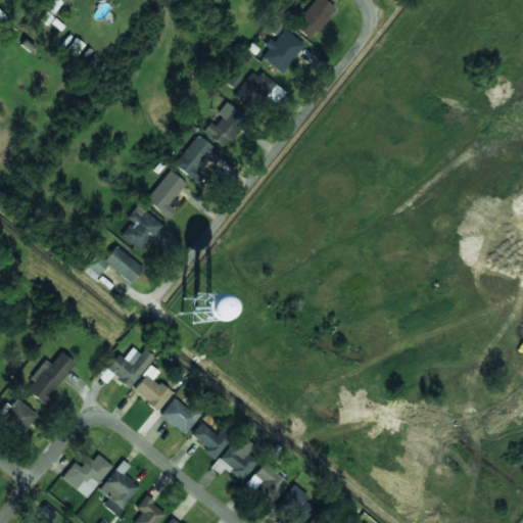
[(52,14),(63,0),(46,0),(42,6),(52,14)]
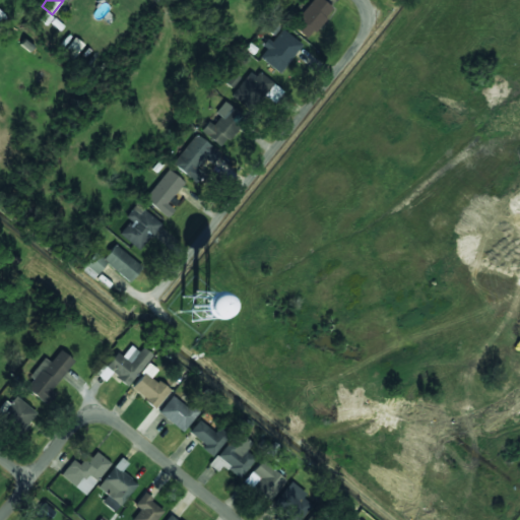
[(307,40),(332,8),(322,0),(312,0),(290,25),(307,40)]
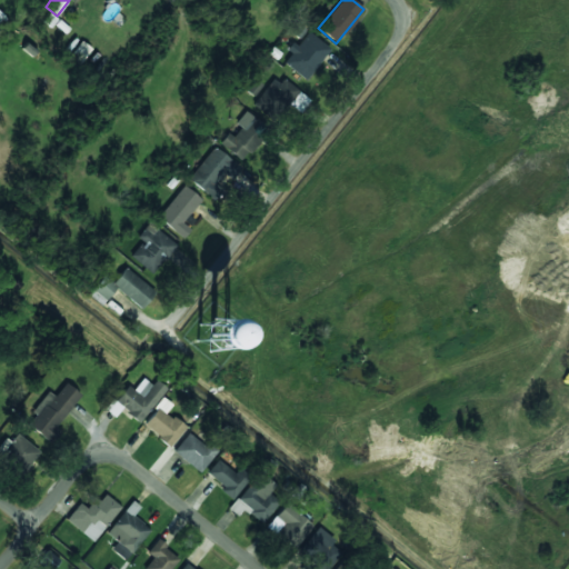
[(50,28),(57,18),(49,11),(41,21),(50,28)]
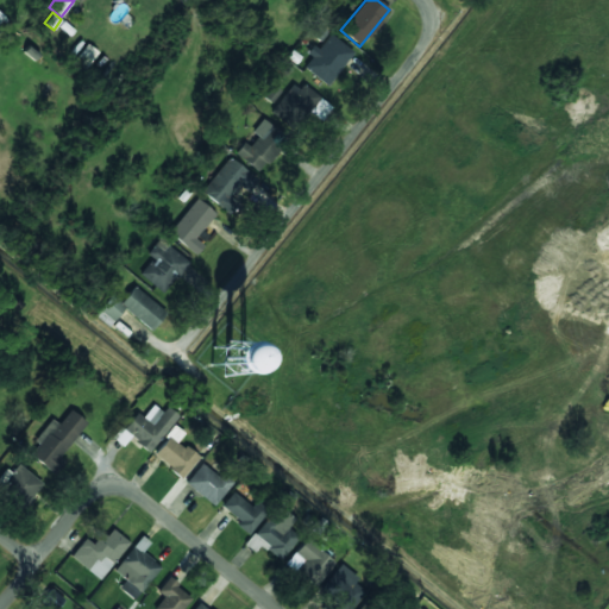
[(311,56),(312,57),(303,68),(328,85),(352,50),(326,32),(311,56)]
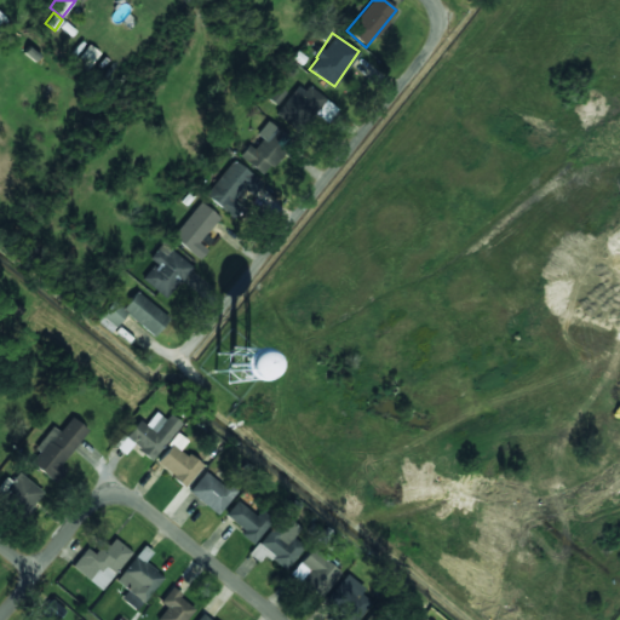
[(99,53),(89,45),(78,59),(89,68),(99,53)]
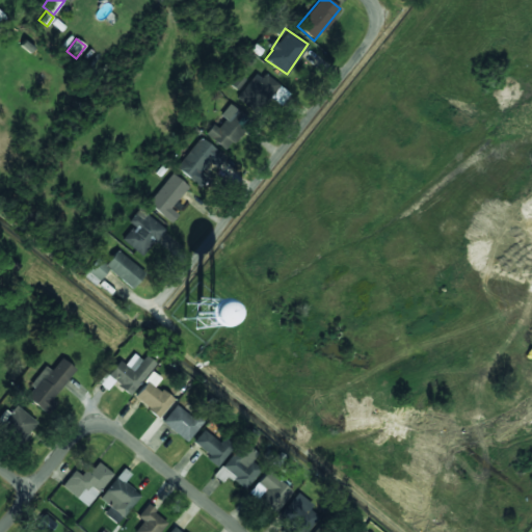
[(266,74),(262,78),(256,73),(237,98),(254,111),(276,82),(266,74)]
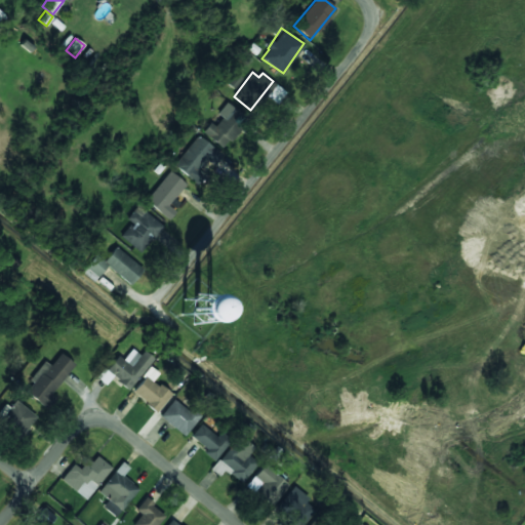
[(217,114),(221,117),(215,126),(209,122),(202,133),(226,149),(247,117),(225,103),(217,114)]
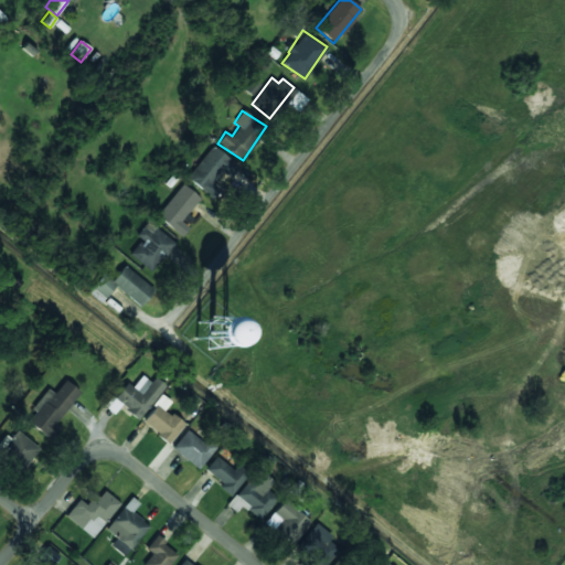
[(213,183),(222,171),(230,178),(238,166),(211,146),(187,179),(213,198),(220,188),(213,183)]
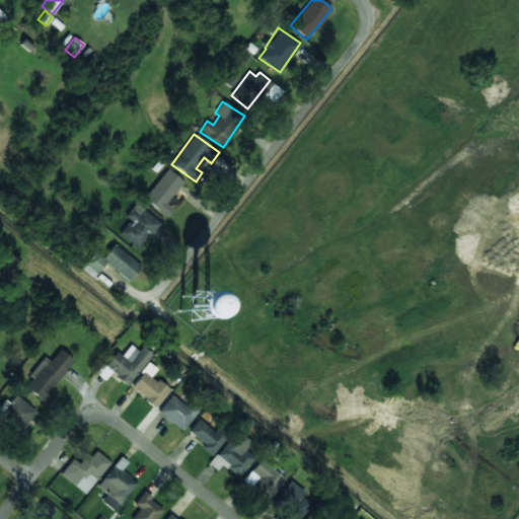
[(166,203),(183,182),(167,169),(143,198),(166,217),(173,209),(166,203)]
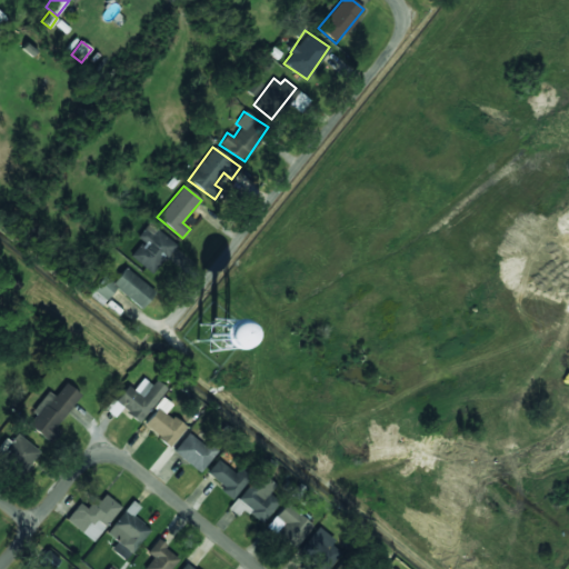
[(137,237),(142,241),(130,256),(151,273),(176,246),(149,221),(137,237)]
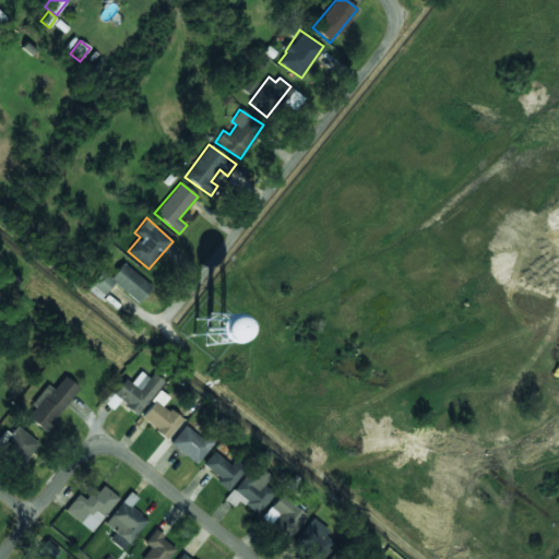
[(113,284),(140,304),(153,285),(122,263),(111,277),(102,271),(87,290),(100,300),(113,284)]
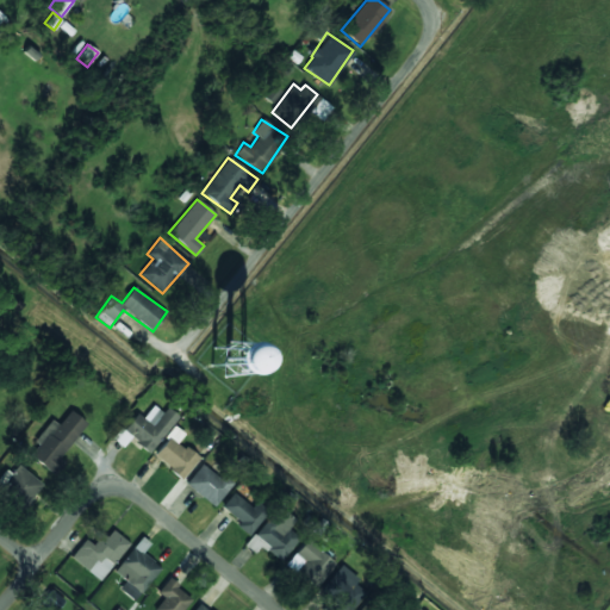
[(213,372),(243,373),(244,346),(215,344),(213,372)]
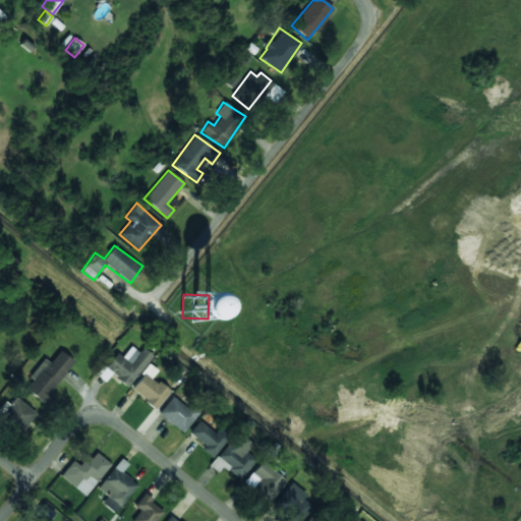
[(115,351),(97,375),(106,382),(111,374),(127,387),(152,355),(141,348),(138,352),(130,346),(122,357),(115,351)]
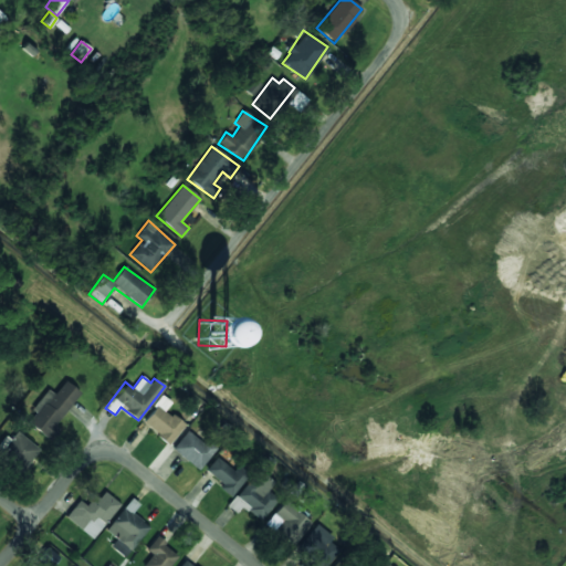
[(46,438),(81,394),(64,380),(54,394),(48,389),(30,410),(34,413),(28,423),(46,438)]
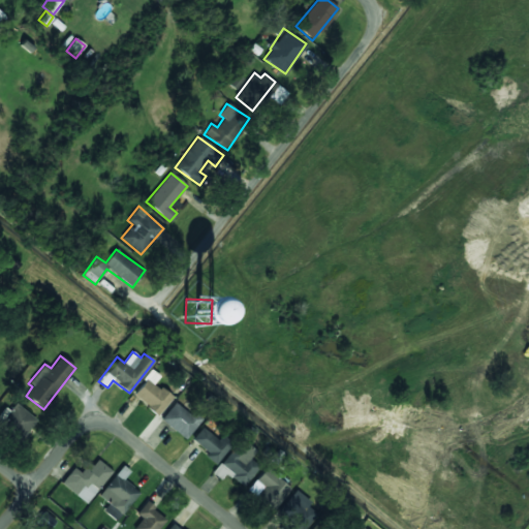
[(157,415),(172,397),(154,382),(159,376),(152,370),(132,395),(157,415)]
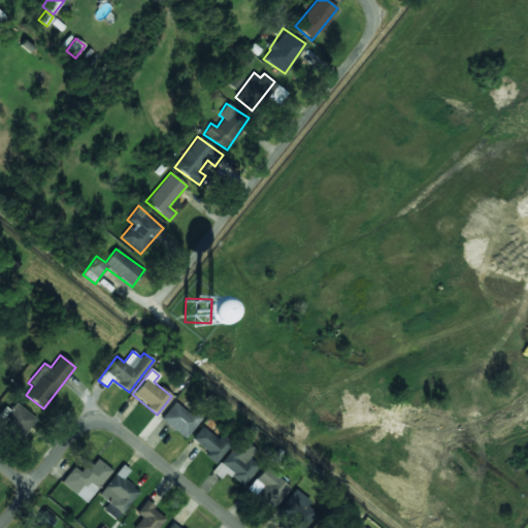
[(201,419),(192,410),(190,414),(174,401),(160,419),(184,438),(201,419)]
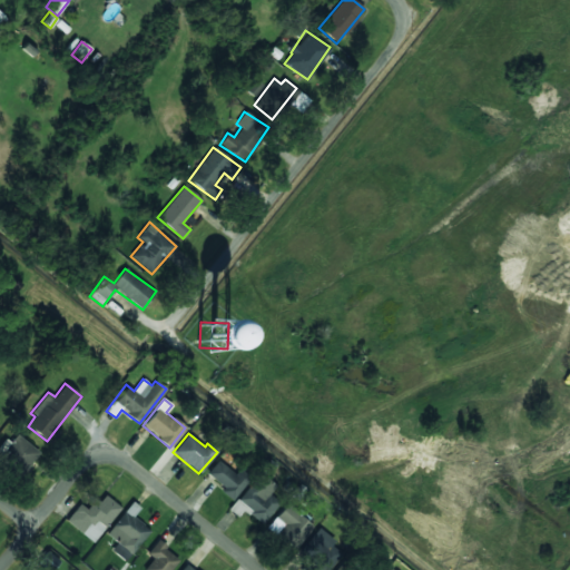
[(40,454),(19,434),(1,453),(21,473),(40,454)]
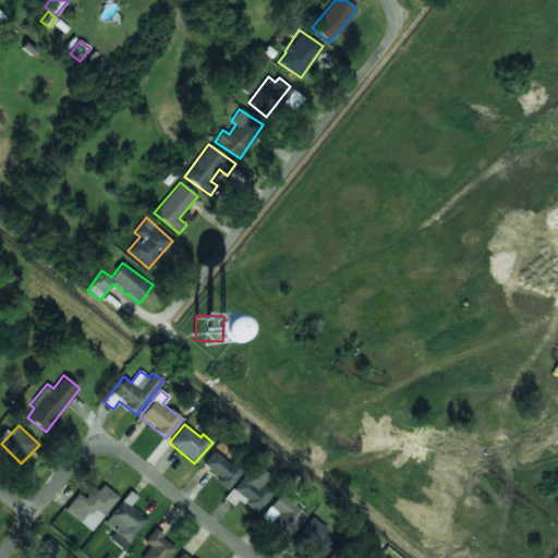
[(229,465),(214,450),(201,464),(227,488),(244,471),(233,461),(229,465)]
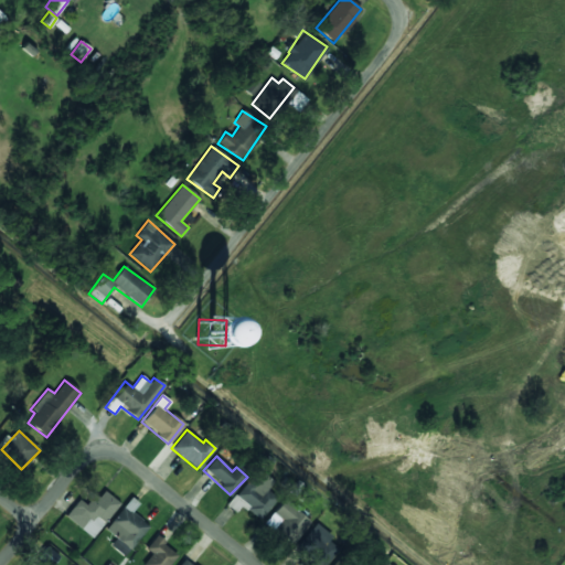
[(228,507),(235,511),(241,505),(258,520),(274,500),(264,492),(273,481),(257,469),(228,507)]
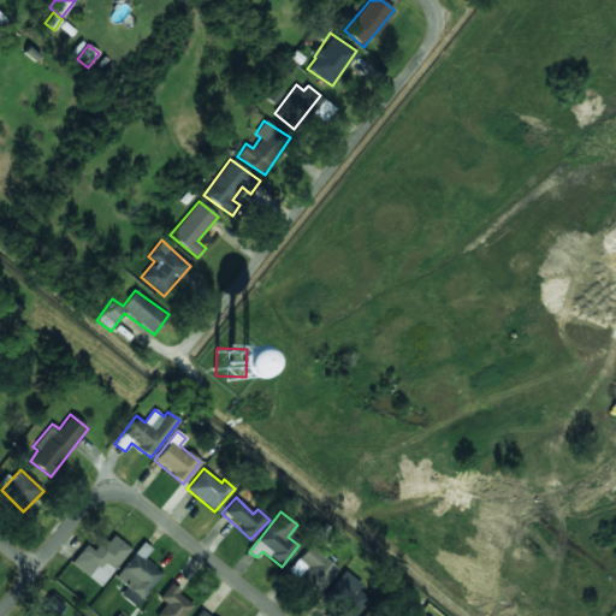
[(84,544),(71,564),(102,586),(130,548),(110,533),(96,552),(84,544)]
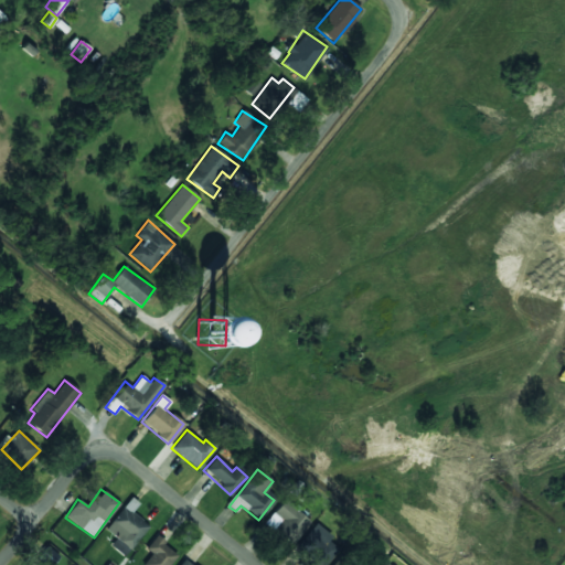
[(123,556),(149,526),(132,511),(139,503),(132,498),(105,529),(116,539),(110,545),(123,556)]
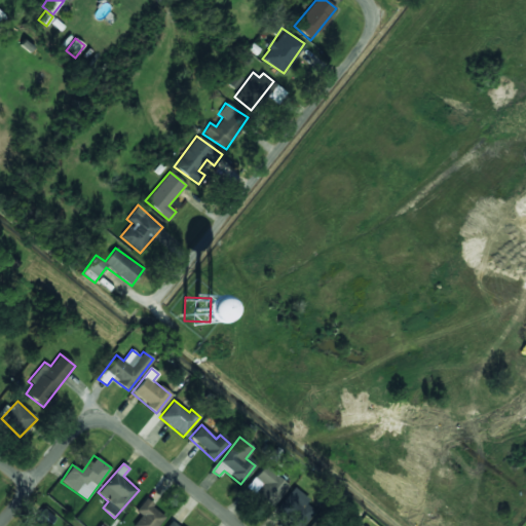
[(246,485),(269,506),(288,486),(264,464),(246,485)]
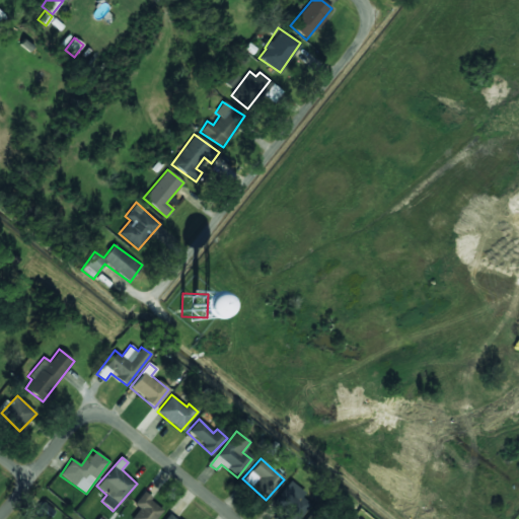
[(297,518),(310,504),(301,497),(305,493),(289,480),(273,501),(294,518),(297,518)]
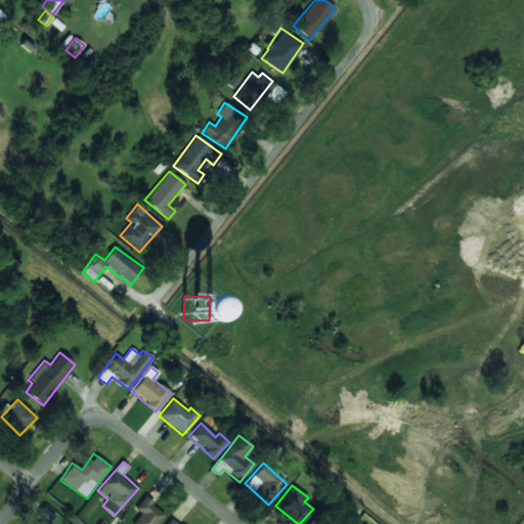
[(156,523),(165,513),(143,497),(135,510),(140,513),(131,523),(156,523)]
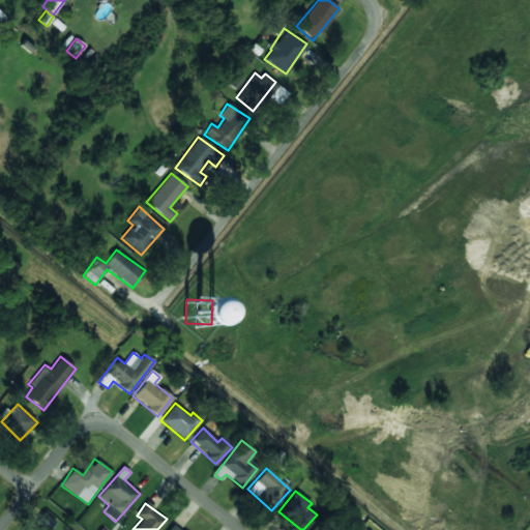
[(36,523),(47,529),(48,529),(55,521),(42,512),(36,523)]
